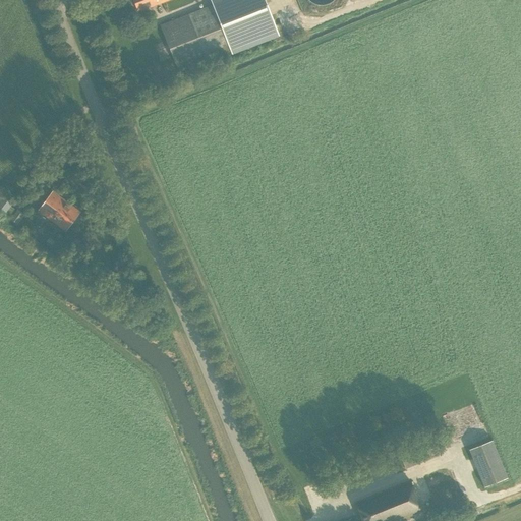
[(140,9),(141,11),(170,0),(134,0),(138,10),(140,9)]
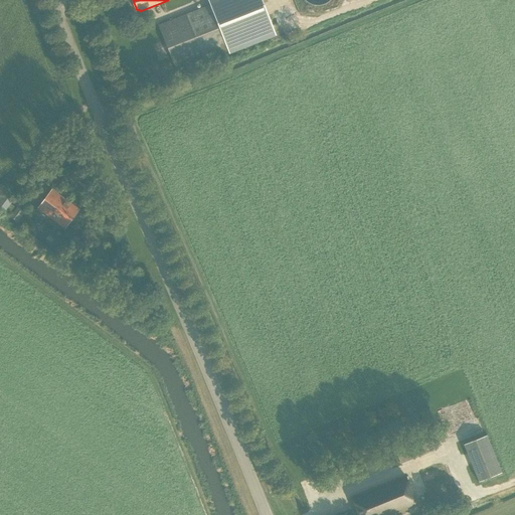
[(177,71),(229,50),(230,51),(276,33),(263,0),(211,0),(213,3),(159,24),(177,71)]
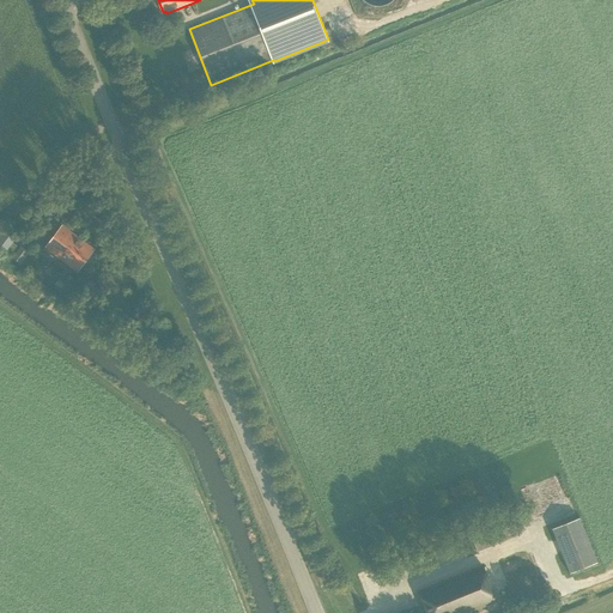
[(178,52),(183,65),(190,62),(186,49),(178,52)]
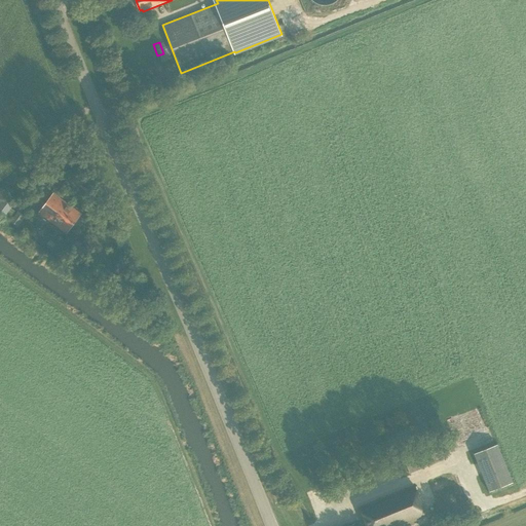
[(68,190),(64,197),(69,201),(75,195),(68,190)]
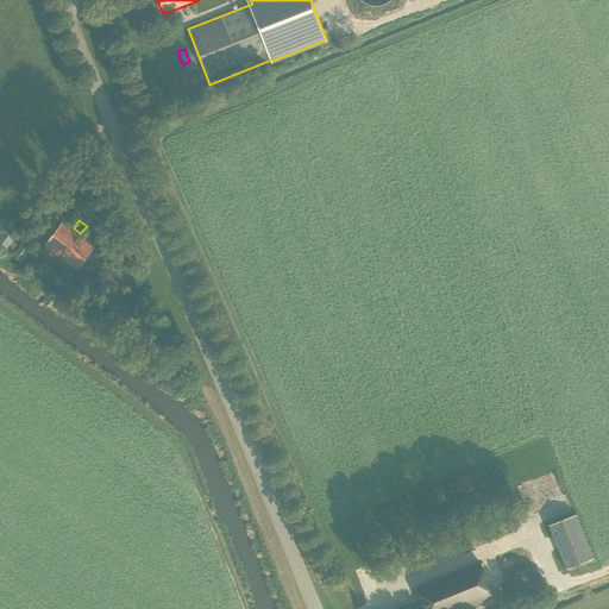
[(0,246),(20,263),(36,242),(26,236),(23,239),(19,244),(12,239),(16,234),(0,223),(0,246)]
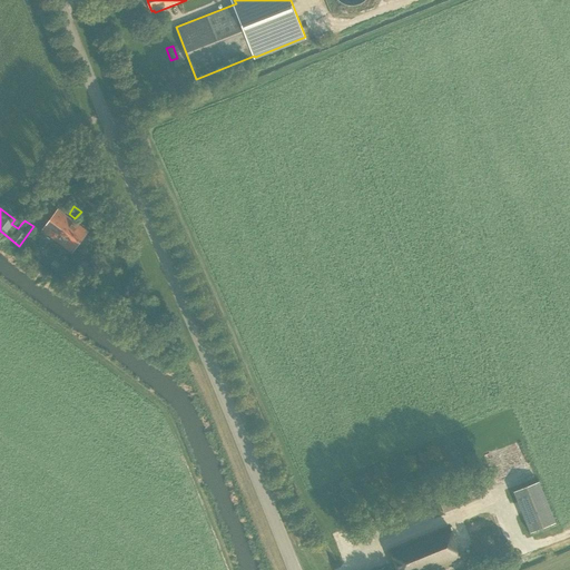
[(88,232),(58,209),(42,231),(72,253),(88,232)]
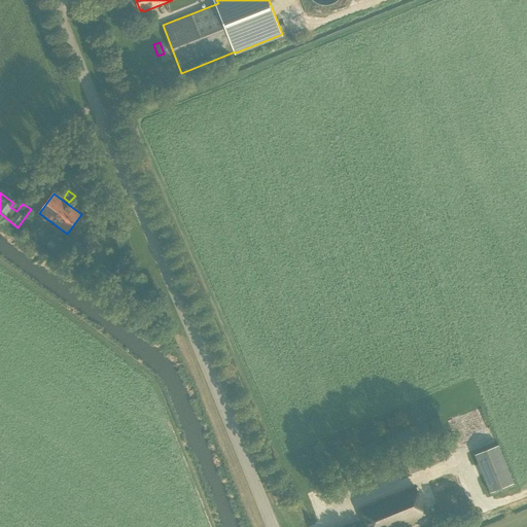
[(476,454),(491,492),(514,484),(499,445),(476,454)]
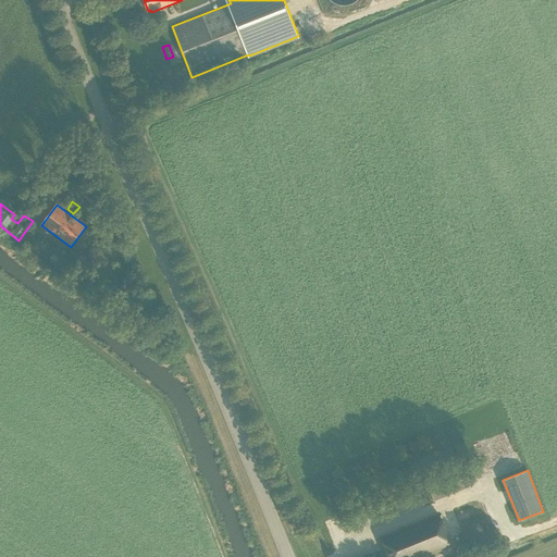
[(421,556),(453,544),(441,515),(383,537),(391,556),(421,556)]
